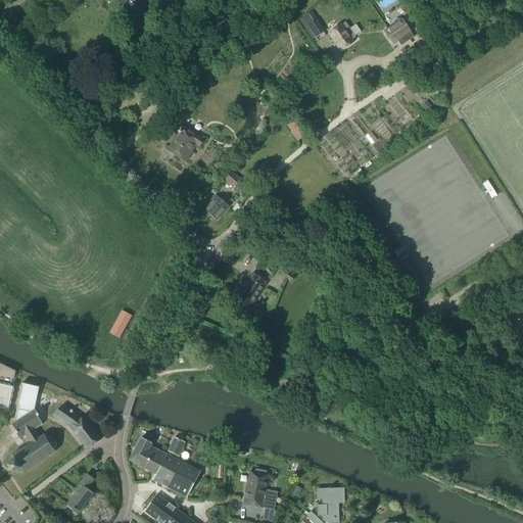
[(397,41),(401,46),(414,38),(401,20),(400,21),(399,19),(397,19),(394,22),(394,24),(395,26),(385,32),(393,44),(397,41)]
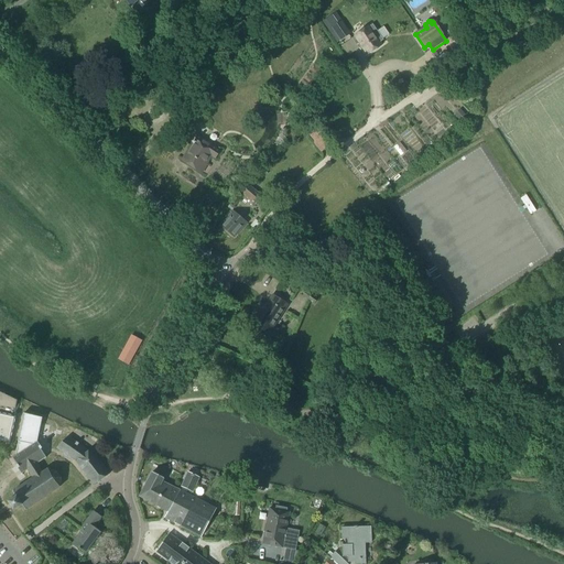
[(349,35),(340,22),(332,29),(340,41),(349,35)]
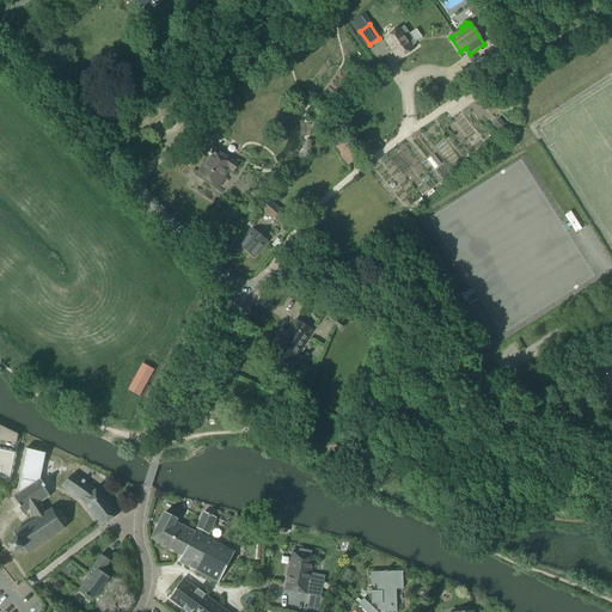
[(390,54),(390,53),(393,50),(399,59),(412,49),(411,47),(416,44),(404,26),(383,42),(381,43),(390,54)]
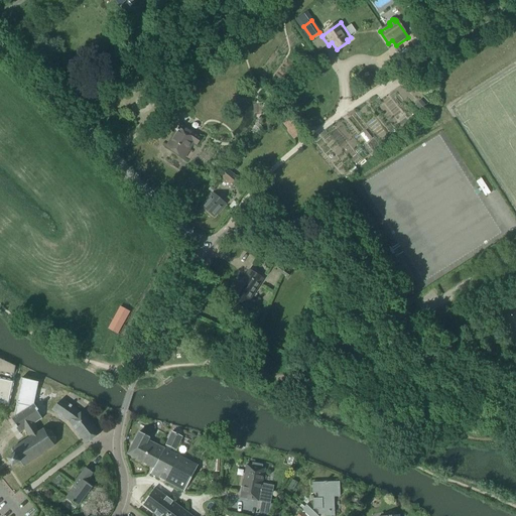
[(421,100),(415,105),(420,111),(426,105),(421,100)]
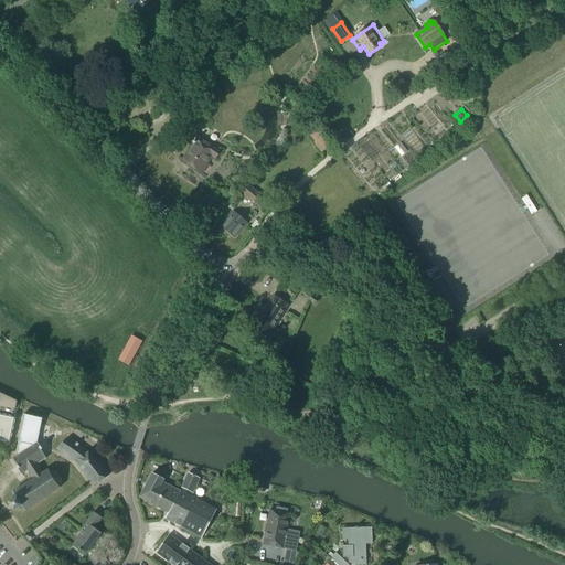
[(222,150),(201,137),(193,126),(198,123),(192,115),(179,125),(192,142),(189,146),(192,148),(183,161),(200,172),(211,157),(215,160),(222,150)]
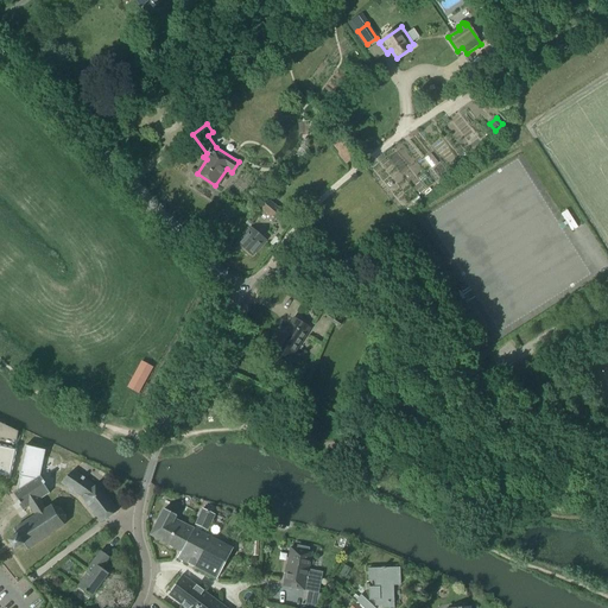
[(261,209),(273,219),(280,210),(270,201),(261,209)]
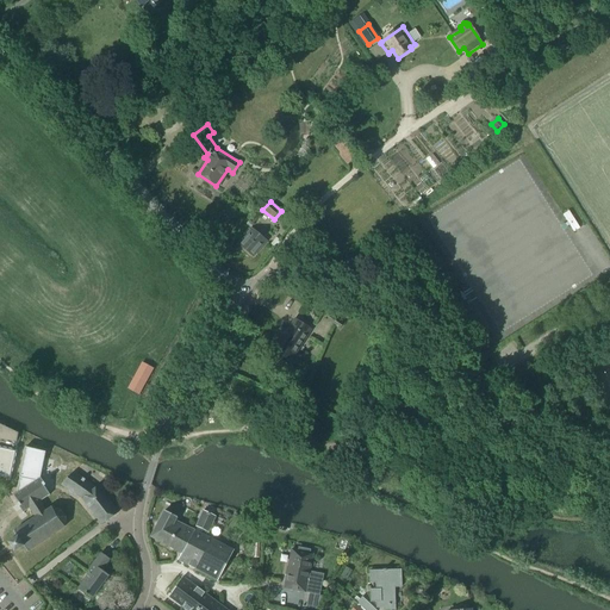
[(238,244),(253,257),(267,242),(251,229),(251,230),(249,229),(241,237),(243,240),(238,244)]
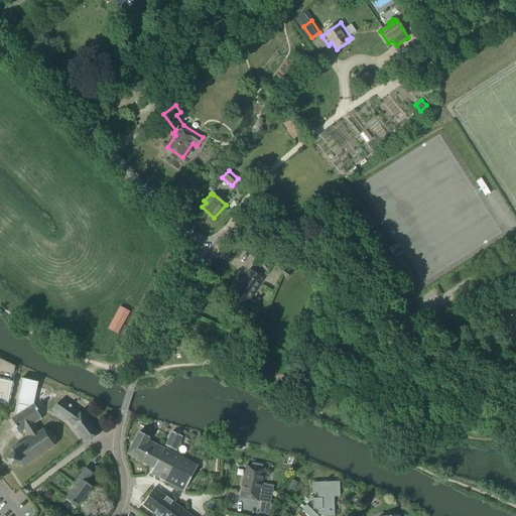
[(290,273),(280,266),(276,272),(287,279),(290,273)]
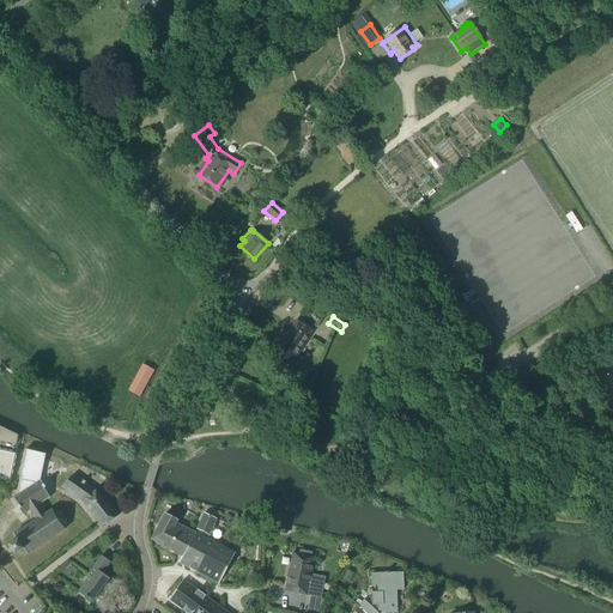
[(291,368),(314,332),(296,321),(273,357),(291,368)]
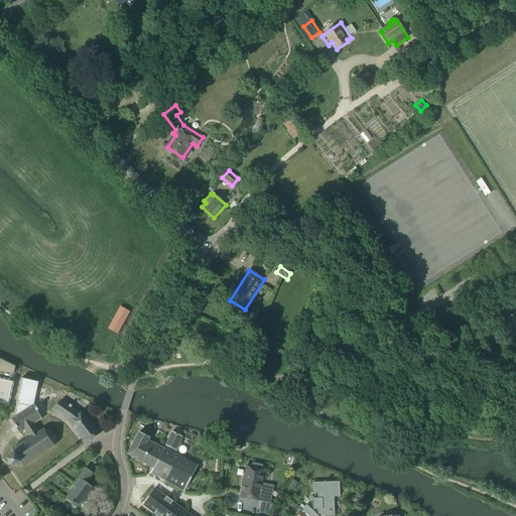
[(108,329),(117,334),(126,315),(117,310),(108,329)]
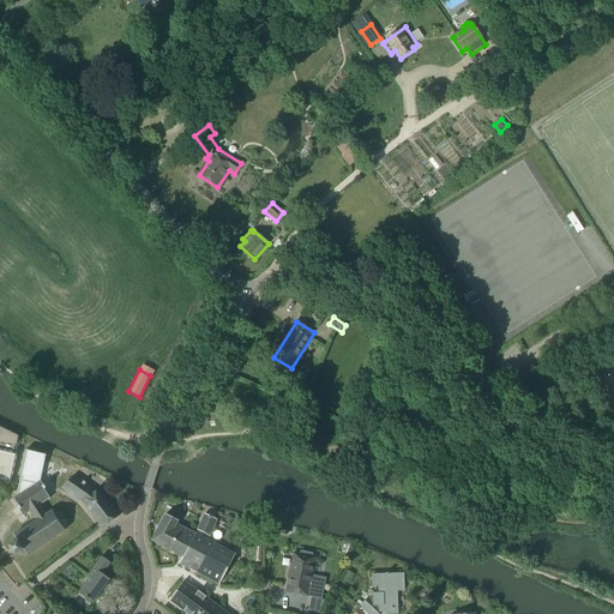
[(0,480),(11,482),(17,455),(14,453),(18,437),(0,428),(0,480)]
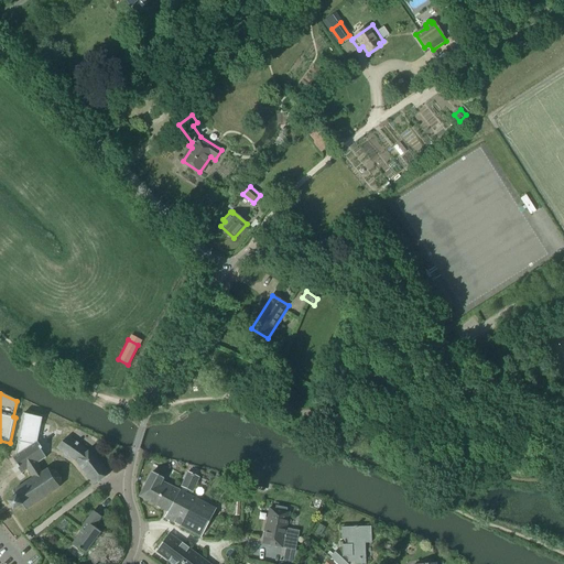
[(24,413),(18,440),(32,444),(39,416),(24,413)]
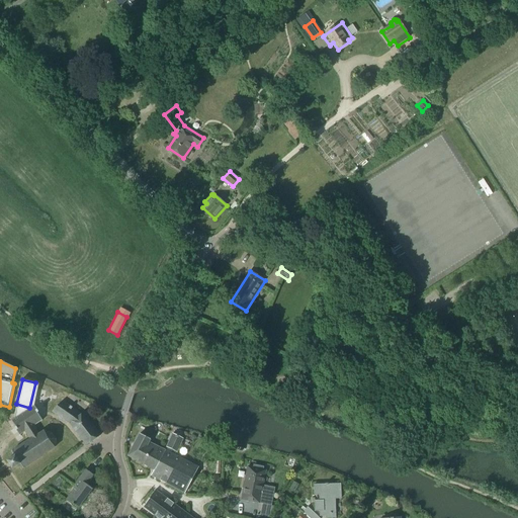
[(63,402),(52,412),(69,424),(87,446),(100,435),(83,413),(81,415),(63,402)]
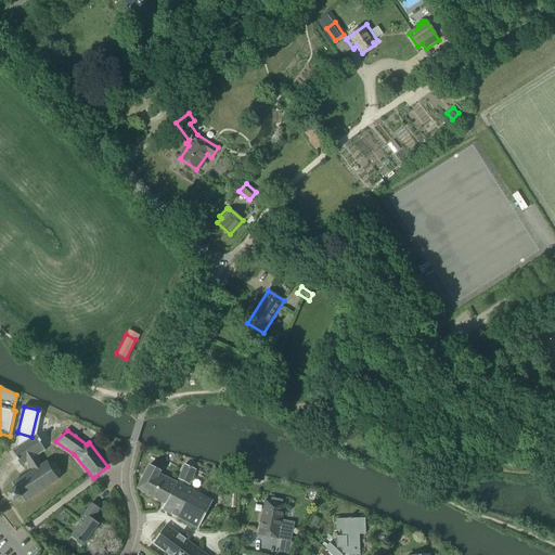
[(22,456),(24,460),(31,472),(12,485),(14,489),(7,493),(13,503),(21,498),(24,503),(59,480),(60,472),(55,464),(47,462),(41,465),(33,451),(22,456)]
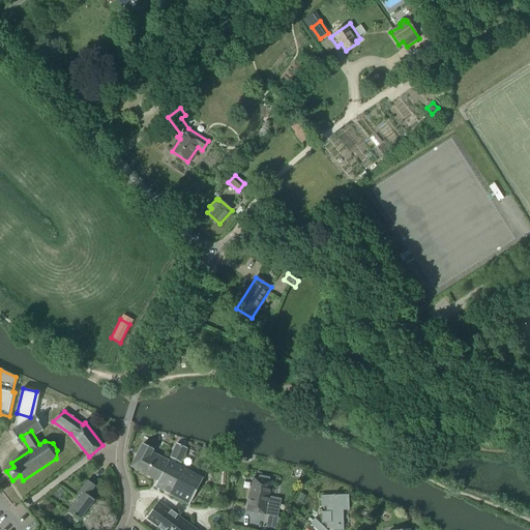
[(170,461),(152,452),(153,449),(143,444),(130,467),(157,480),(154,487),(188,505),(203,478),(173,463),(175,460),(180,463),(186,449),(176,444),(170,458),(172,459),(170,461)]
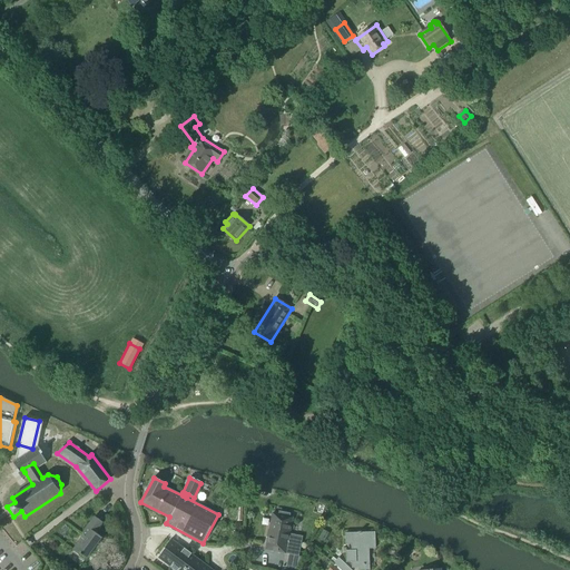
[(265,550),(288,554),(296,557),(298,548),(294,547),(295,537),(288,534),(292,518),(290,518),(290,514),(279,512),(278,516),(273,514),(265,550)]
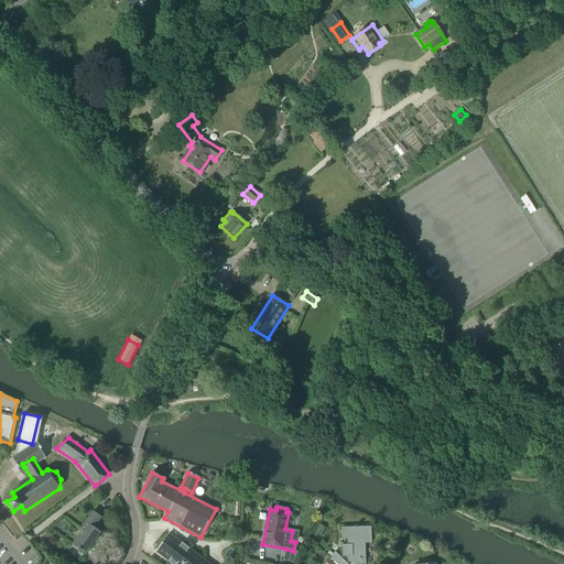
[(72,544),(85,553),(100,532),(94,528),(100,517),(94,511),(80,529),(83,530),(72,544)]
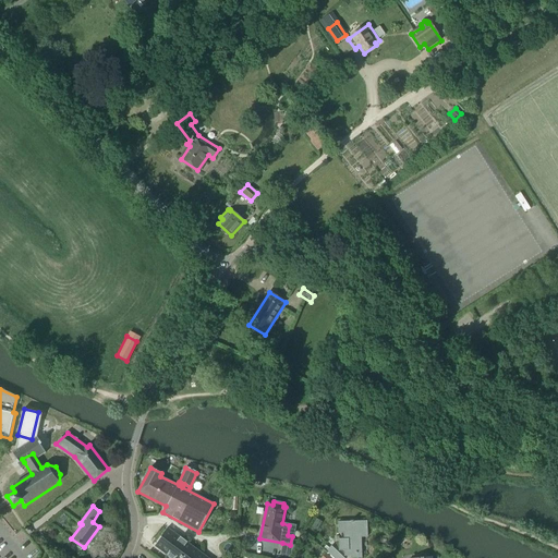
[(339,541),(339,550),(344,550),(344,556),(351,556),(351,557),(359,557),(362,557),(361,537),(367,536),(366,521),(338,523),(338,533),(343,533),(344,540),(339,541)]
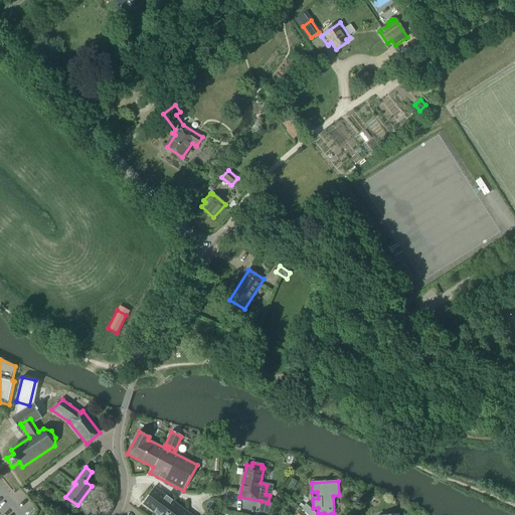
[(191,514),(160,492),(157,496),(151,491),(142,504),(156,514),(191,514)]
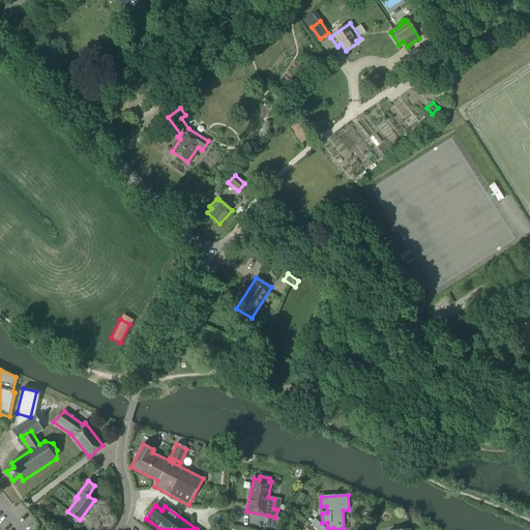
[(270,528),(274,529),(281,519),(275,518),(268,516),(266,527),(270,528)]
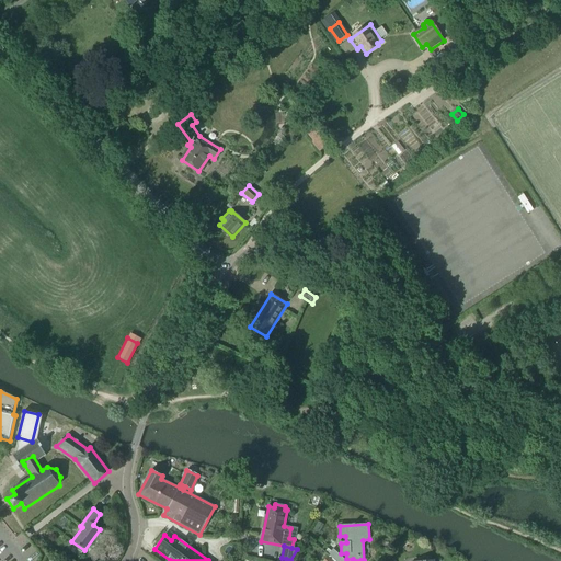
[(328,549),(325,551),(335,560),(344,560),(333,550),(331,552),(328,549)]
